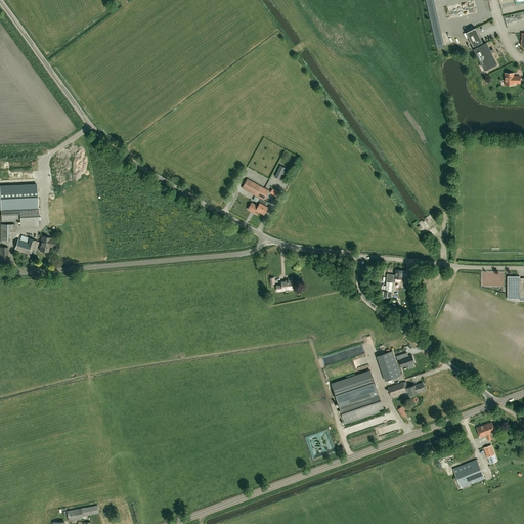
[(426,0),(437,46),(444,45),(433,0),(426,0)]
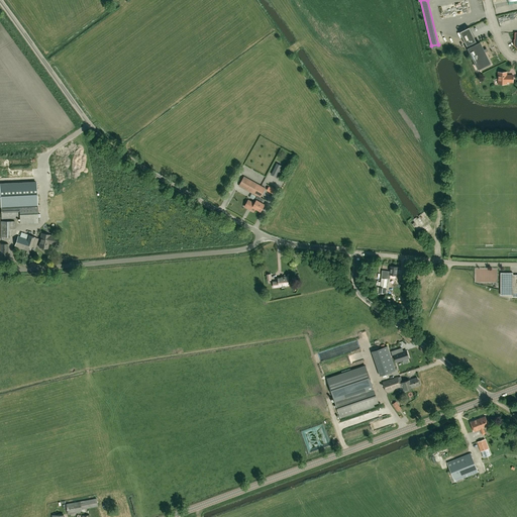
[(461,4),(457,5),(460,16),(469,13),(467,8),(462,9),(461,4)]
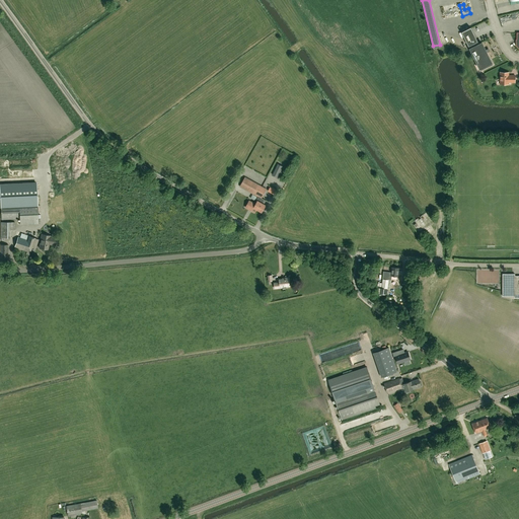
[(506,14),(507,20),(510,19),(510,21),(506,21),(507,23),(517,21),(516,13),(506,14)]
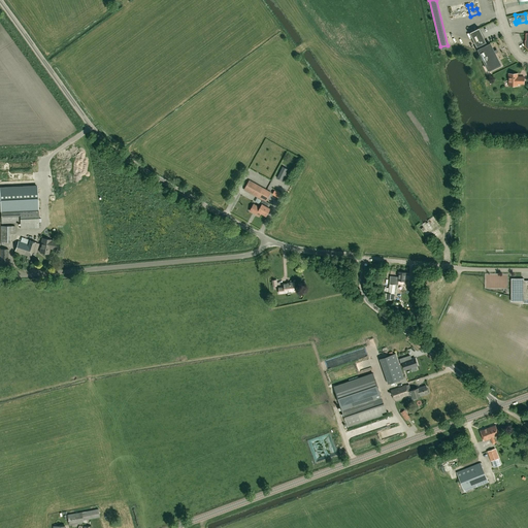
[(488,45),(479,28),(469,33),(476,46),(479,45),(480,48),(479,50),(489,71),(501,66),(495,54),(496,53),(496,52),(495,51),(494,52),(493,51),(494,51),(490,43),(488,45)]
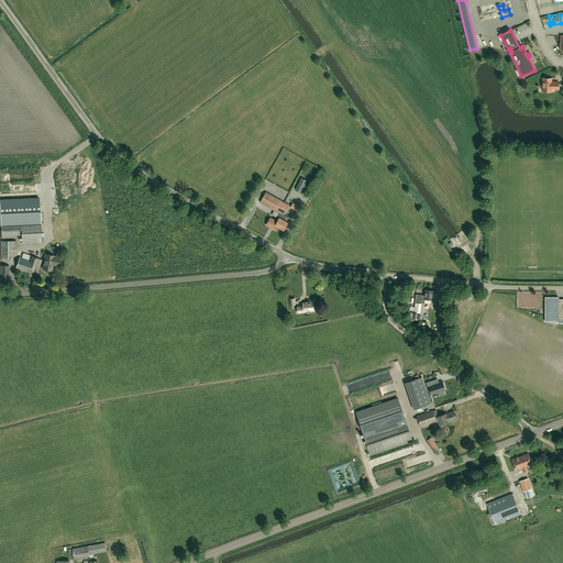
[(554,83),(552,83),(552,78),(543,78),(543,91),(552,91),(552,89),(560,89),(560,83),(554,83)]
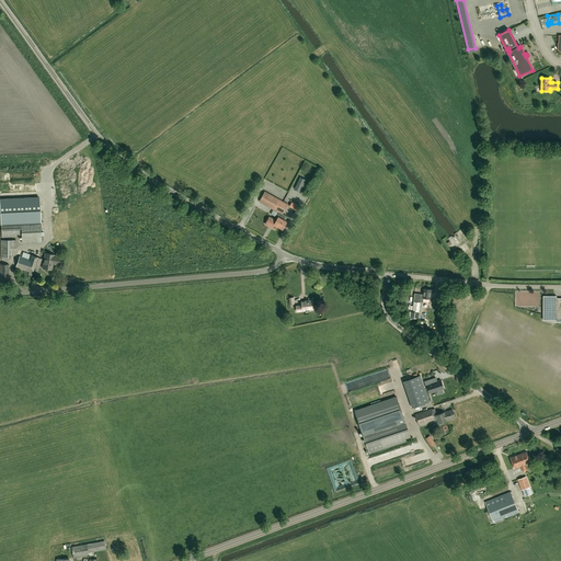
[(302,193),(308,181),(300,176),(295,189),(302,193)]
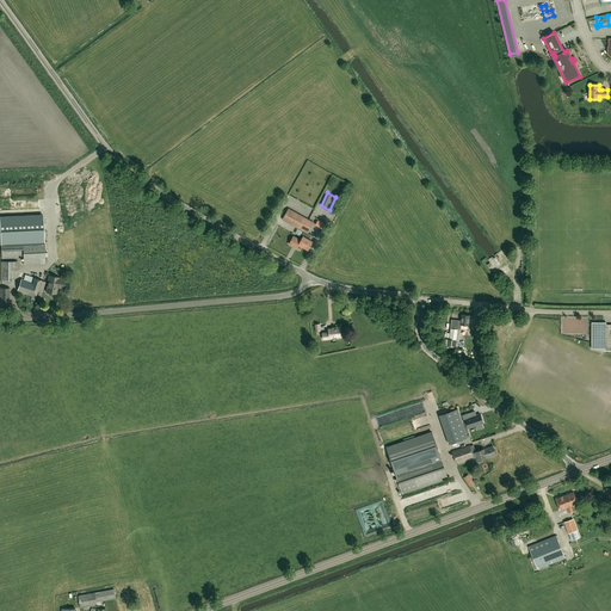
[(314,223),(288,209),(283,220),(304,232),(308,233),(314,223)]
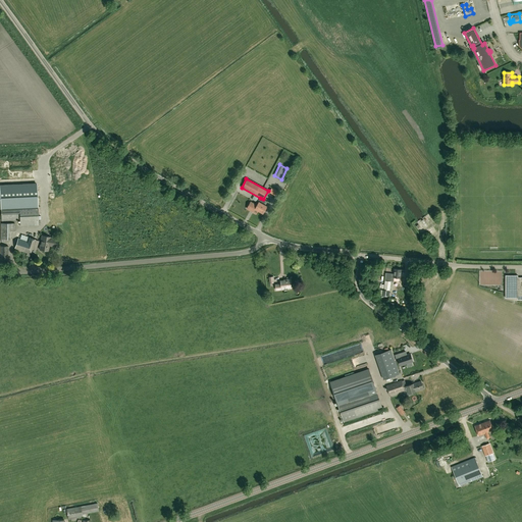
[(37,184),(0,185),(0,190),(2,221),(20,220),(20,225),(39,224),(37,184)]
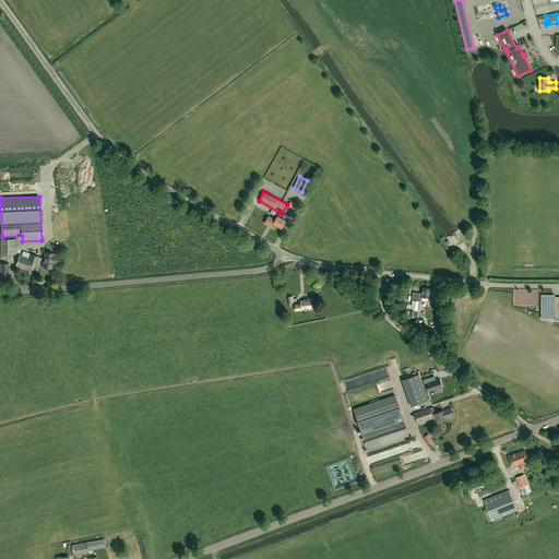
[(275,219),(275,221),(277,222),(276,225),(282,228),(286,221),(284,219),(286,215),(282,213),(278,212),(275,216),(277,216),(275,219)]
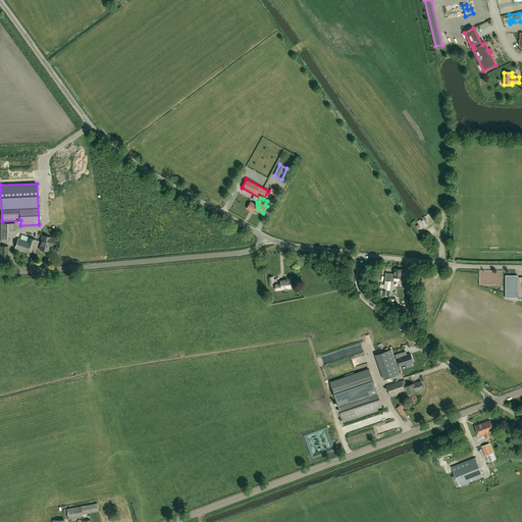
[(257,205),(251,202),(247,209),(256,214),(258,210),(259,207),(257,206),(257,205)]
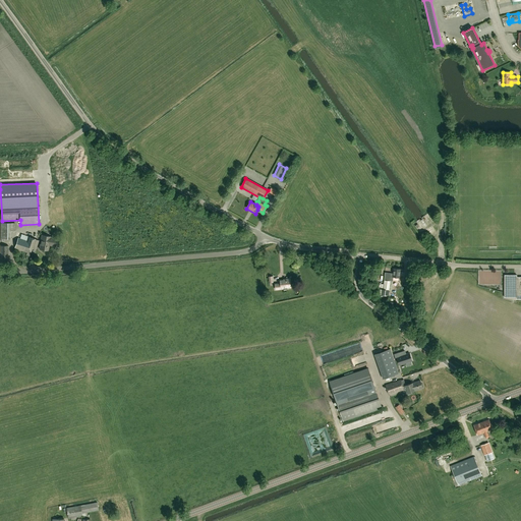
[(36,239),(30,237),(21,234),(20,238),(18,238),(14,248),(31,253),(36,239)]
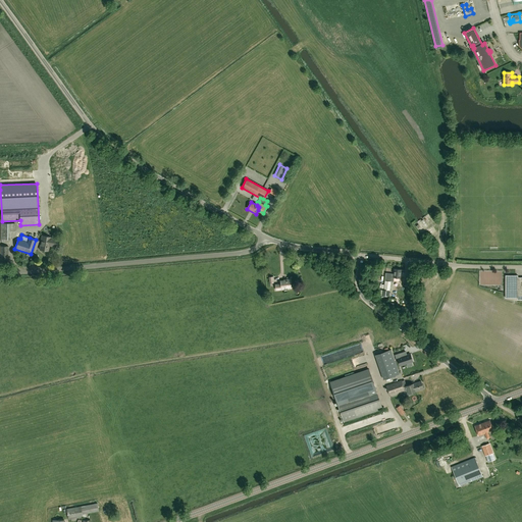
[(49,246),(56,247),(56,245),(57,245),(58,239),(51,238),(51,237),(42,236),(40,249),(48,251),(49,246)]
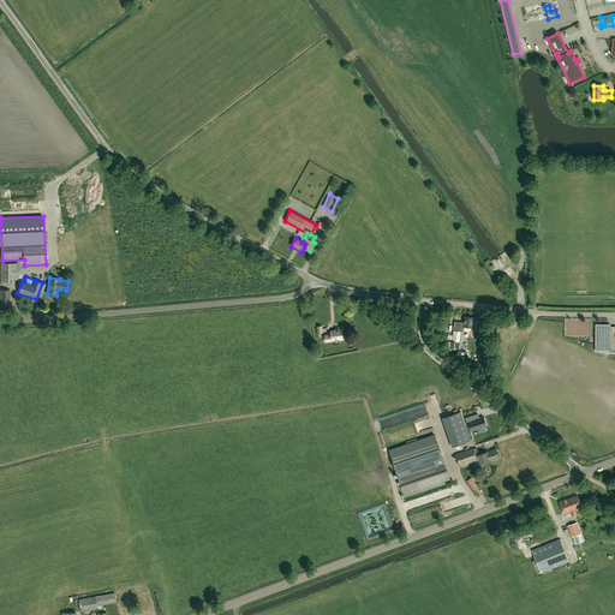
[(10,290),(0,290),(0,308),(6,309),(6,312),(10,312),(10,309),(10,290)]
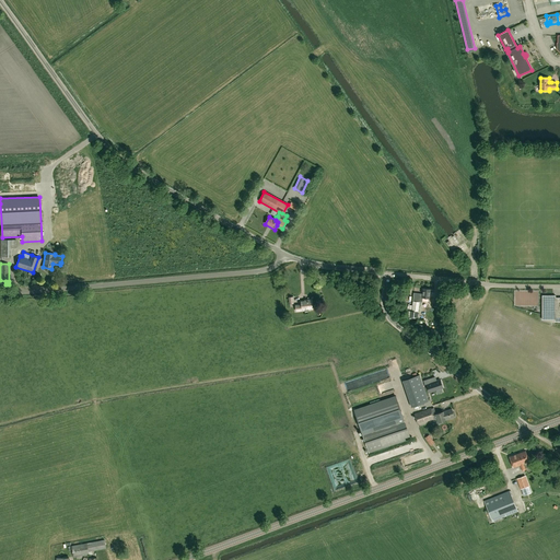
[(430,299),(431,289),(423,289),(422,294),(421,294),(421,298),(419,296),(419,298),(413,298),(413,305),(411,305),(410,311),(412,311),(412,316),(418,316),(419,302),(422,302),(422,298),(430,299)]
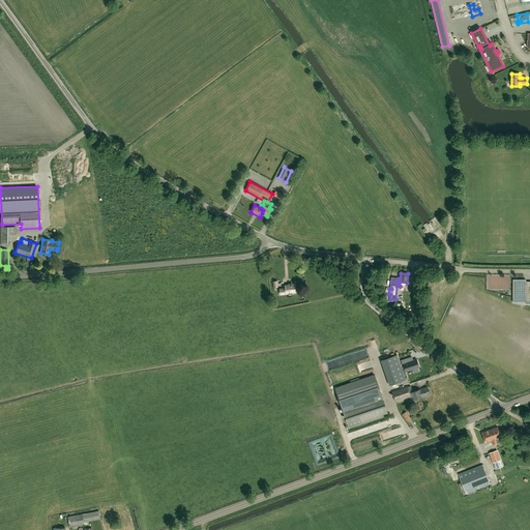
[(529,281),(526,282),(526,280),(513,280),(513,302),(526,302),(526,303),(529,303),(529,281)]
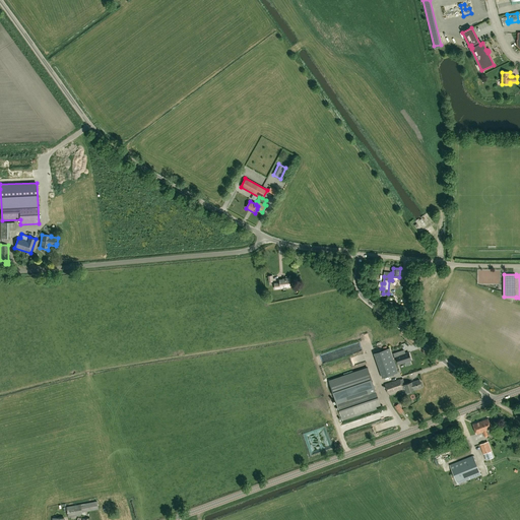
[(286,288),(287,287),(287,286),(291,285),(289,277),(283,278),(283,279),(279,279),(280,282),(274,283),(275,288),(282,287),(283,289),(286,288)]
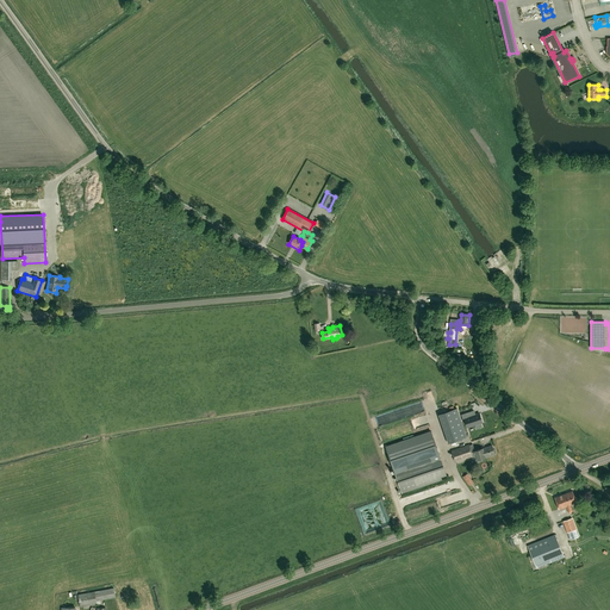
[(467,436),(458,409),(439,415),(449,443),(467,436)]
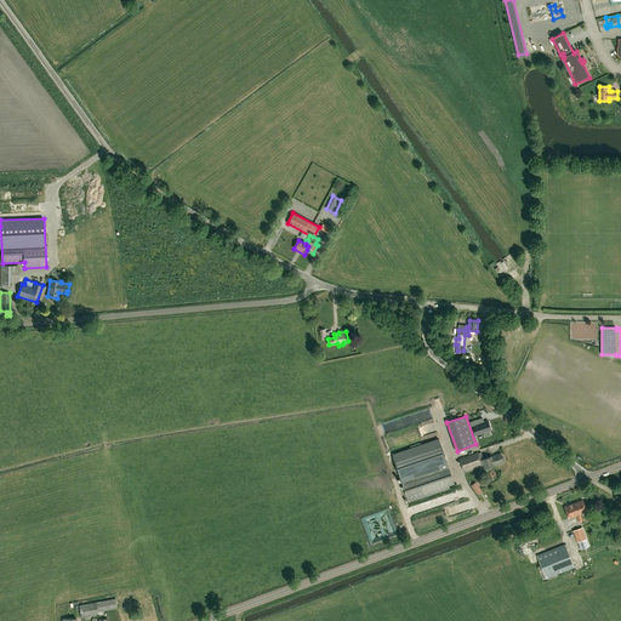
[(476,420),(469,422),(472,427),(473,427),(477,434),(484,432),(490,431),(491,429),(488,421),(484,422),(477,425),(476,420)]
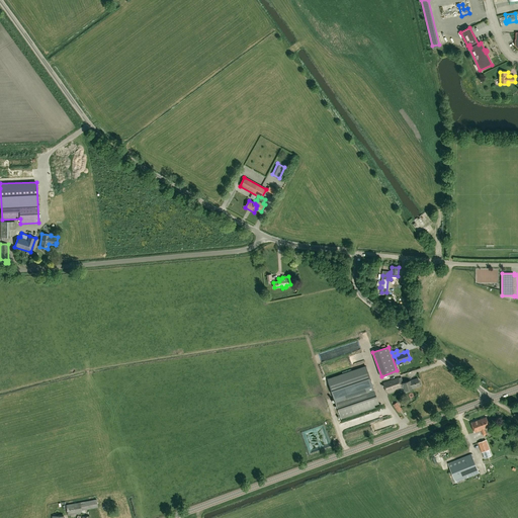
[(366,367),(328,380),(341,419),(379,406),(366,367)]
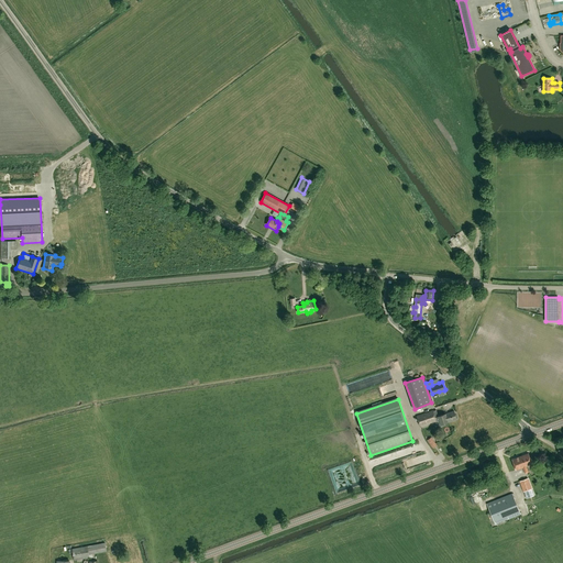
[(439,416),(437,410),(433,411),(433,410),(417,416),(420,427),(437,420),(438,422),(439,421),(441,427),(445,424),(445,423),(449,422),(449,421),(457,419),(454,411),(439,416)]
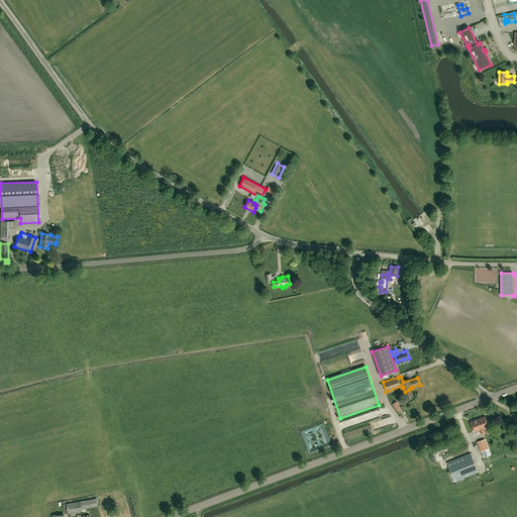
[(398,412),(402,409),(396,402),(392,404),(398,412)]
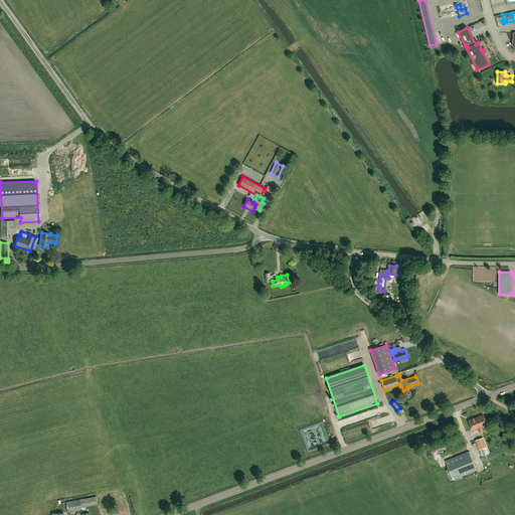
[(484,432),(482,426),(487,424),(484,414),(469,420),(472,430),(479,427),(481,433),(484,432)]
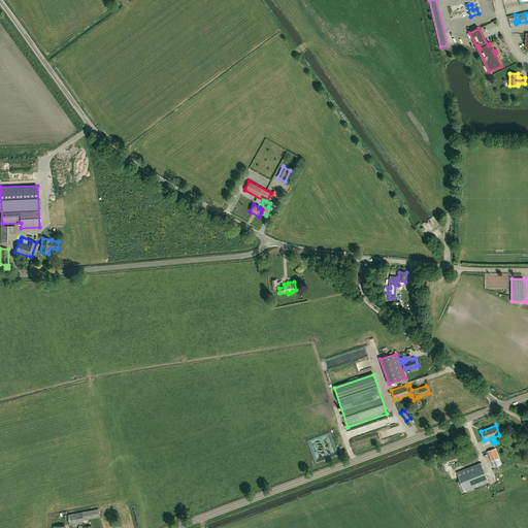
[(494,467),(501,464),(495,449),(488,452),(494,467)]
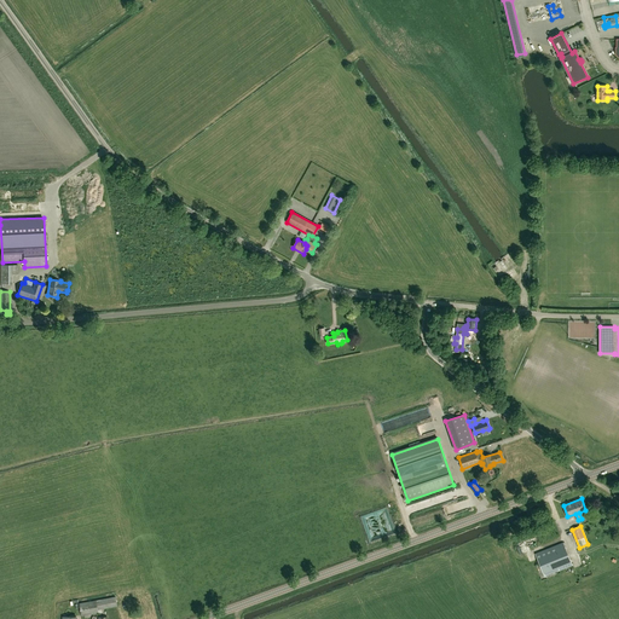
[(544,576),(573,565),(563,543),(536,554),(544,576)]
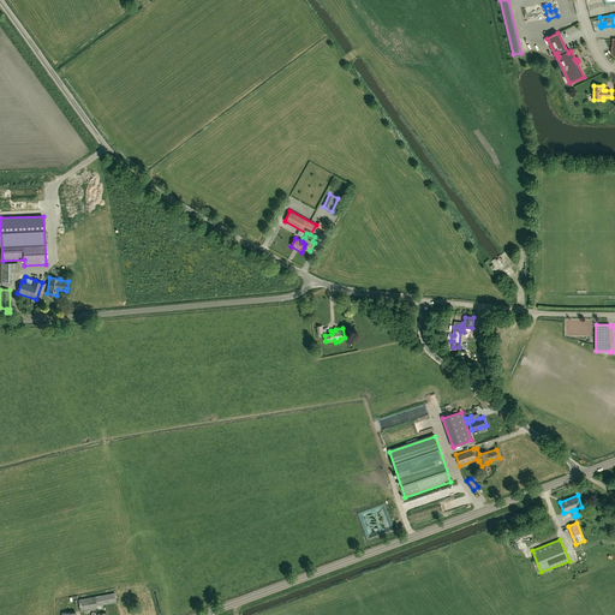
[(117,602),(114,592),(78,599),(81,611),(99,609),(97,605),(117,602)]
